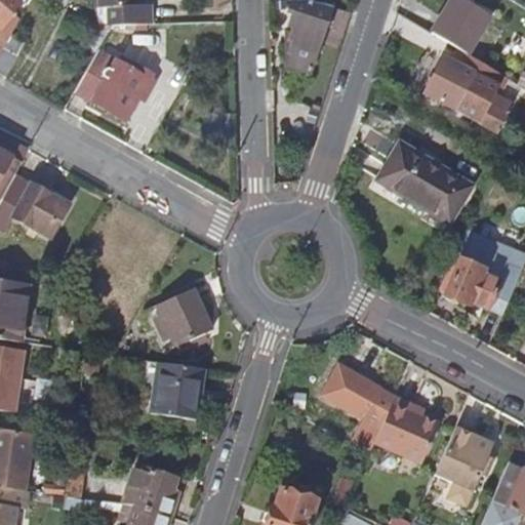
[(9,43),(29,8),(31,5),(23,0),(0,0),(0,32),(3,33),(0,37),(0,38),(8,44),(9,43)]
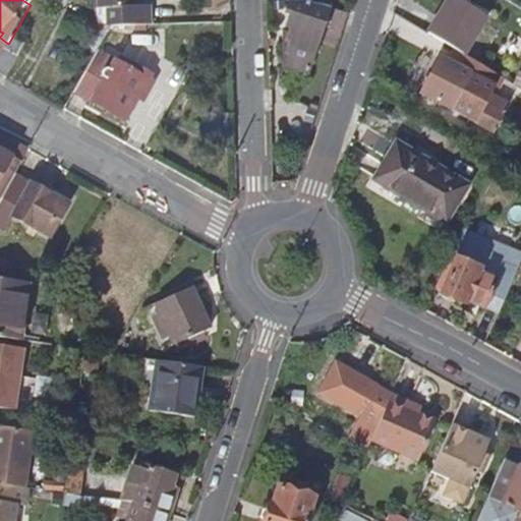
[(103,0),(104,25),(117,25),(137,24),(156,24),(156,6),(130,7),(129,0),(103,0)]
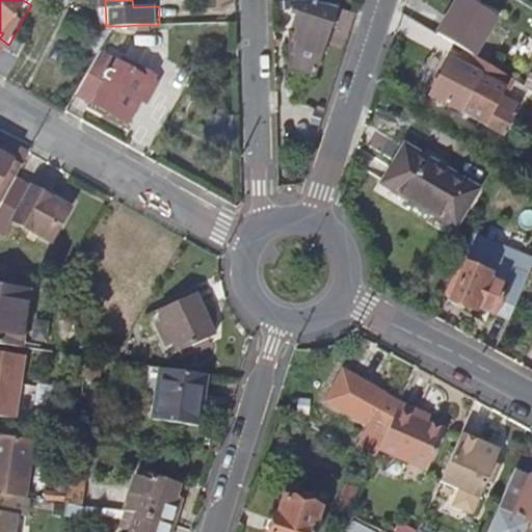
[(474,53),(475,54),(498,16),(472,0),(455,0),(436,30),(474,53)]
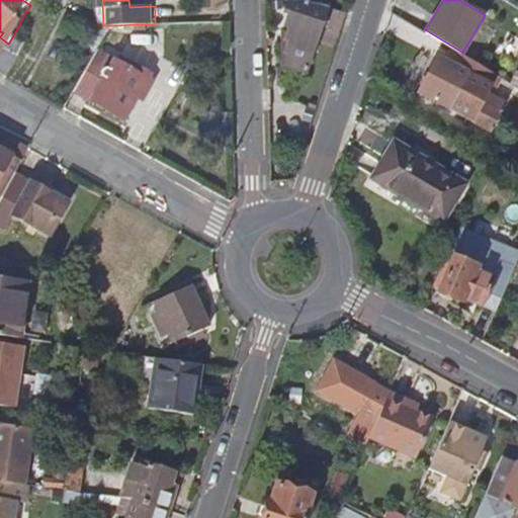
[(300,1),(288,1),(290,70),(307,75),(328,9),(300,1)]
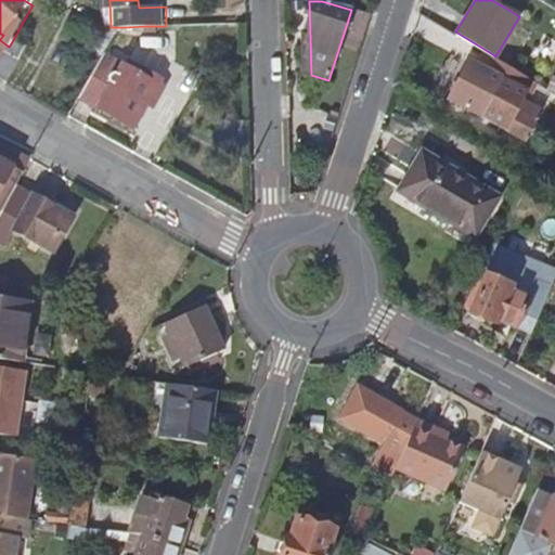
[(146,26),(125,27),(126,42),(146,42),(146,26)]
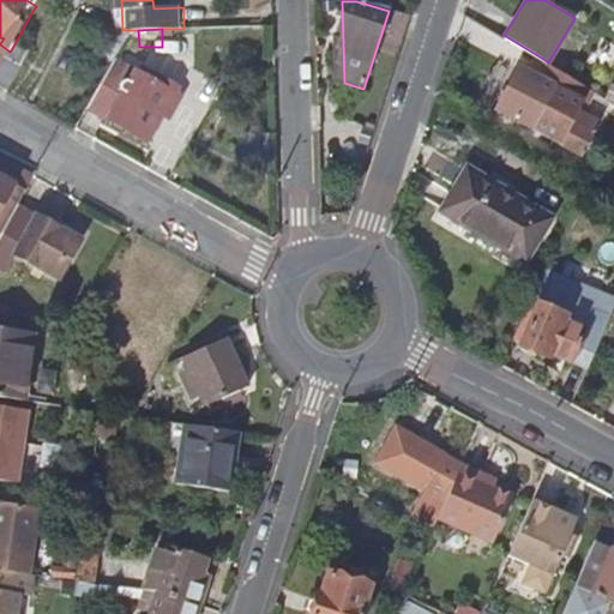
[(0,67),(0,85),(10,91),(28,60),(11,50),(10,52),(0,67)]
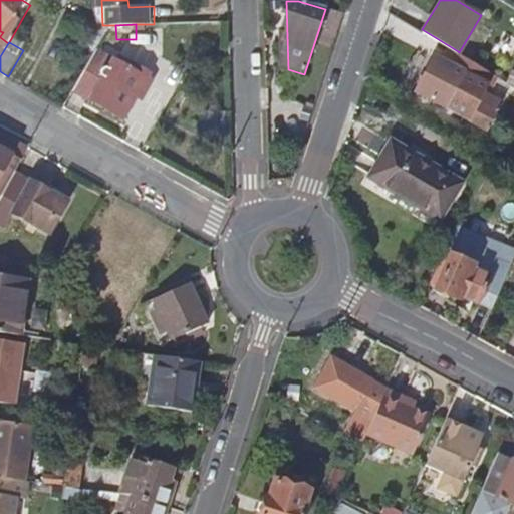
[(458,51),(453,63),(490,81),(494,73),(459,52),(458,51)]
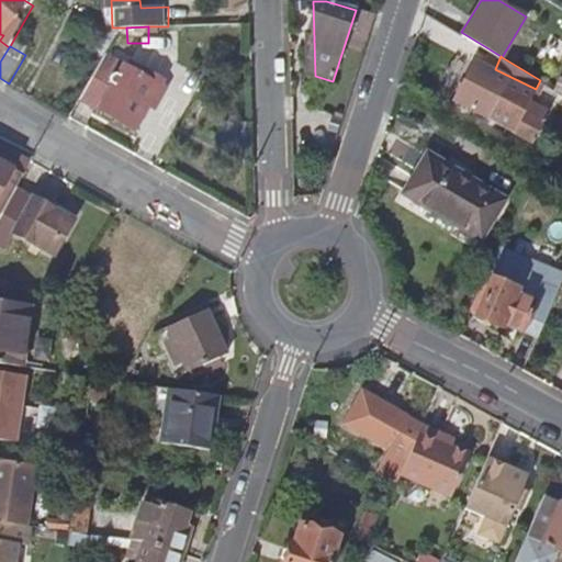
[(107,59),(82,100),(138,131),(152,110),(163,90),(166,86),(147,75),(144,79),(107,59)]
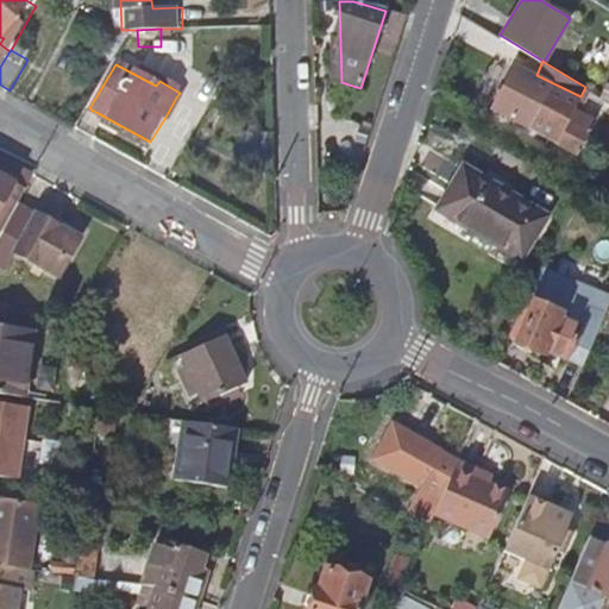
[(537,75),(515,64),(494,107),(581,150),(596,117),(576,106),(581,96),(537,75)]
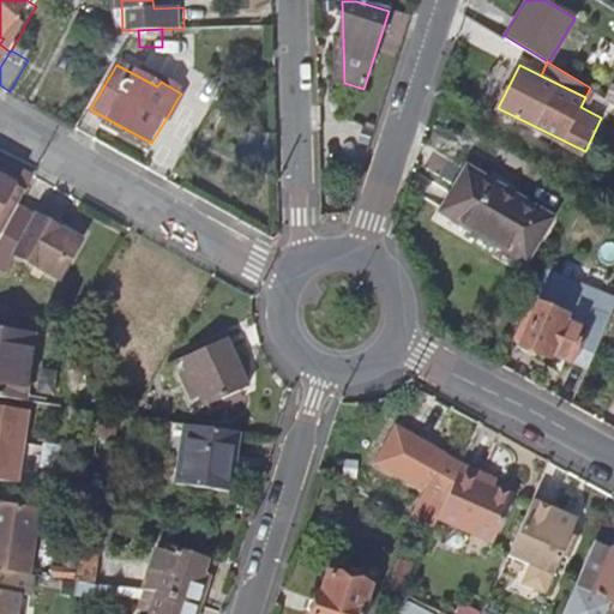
[(505,79),(488,74),(481,100),(498,104),(505,79)]
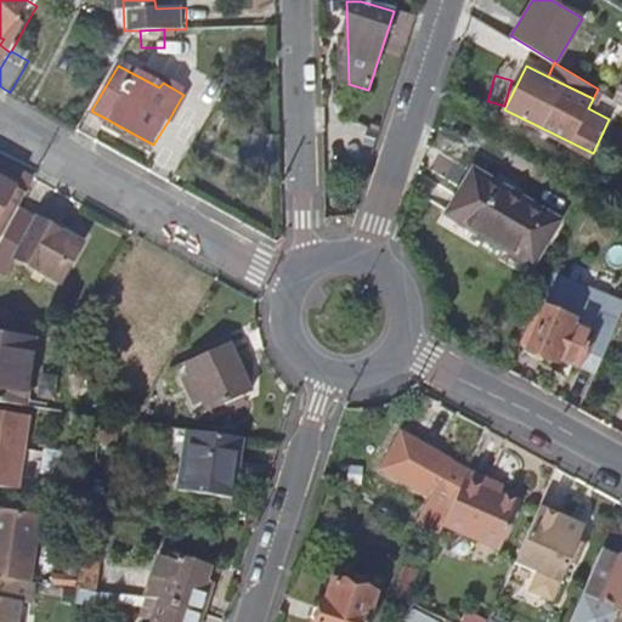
[(187,103),(180,100),(168,122),(174,125),(187,103)]
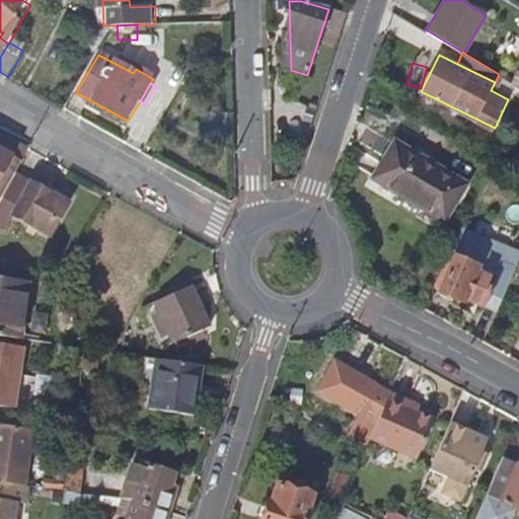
[(29,148),(5,134),(0,143),(0,199),(13,176),(29,148)]
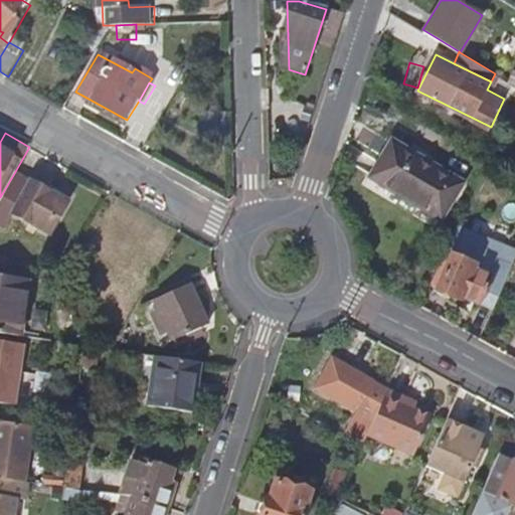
[(441,218),(463,182),(393,140),(371,176),(441,218)]
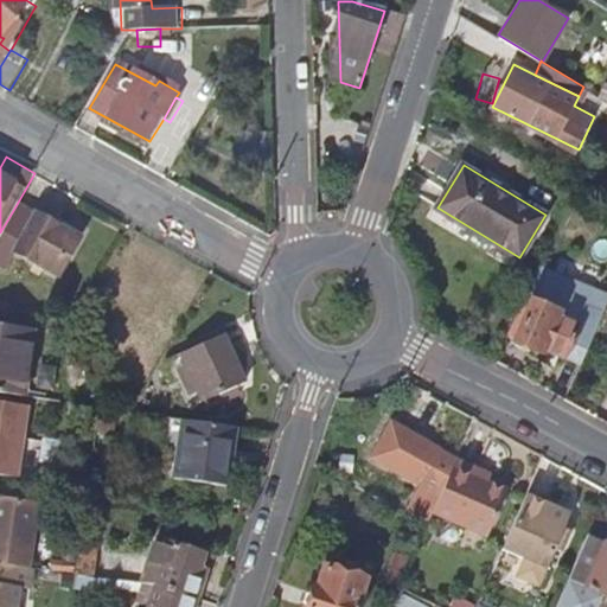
[(16,206),(0,232),(0,262),(6,266),(14,250),(59,274),(80,236),(36,212),(34,216),(16,206)]
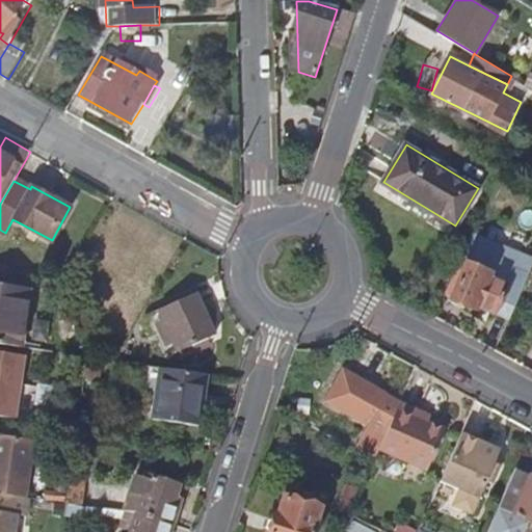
[(468,261),(450,299),(483,314),(486,309),(496,313),(508,285),(491,277),(494,272),(468,261)]
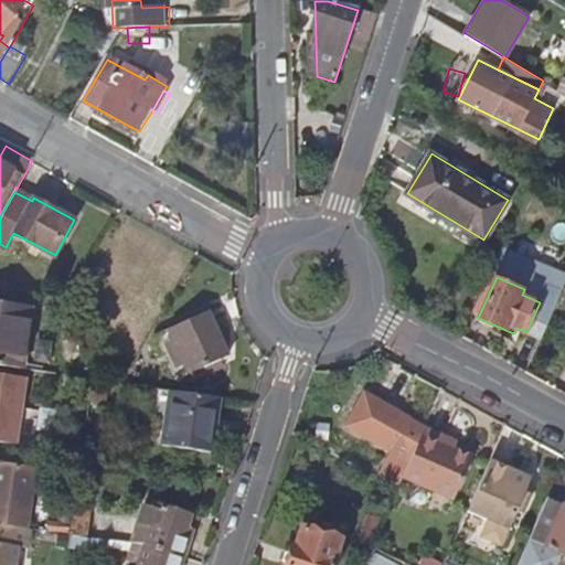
[(0,365),(19,369),(28,302),(0,298),(0,365)]
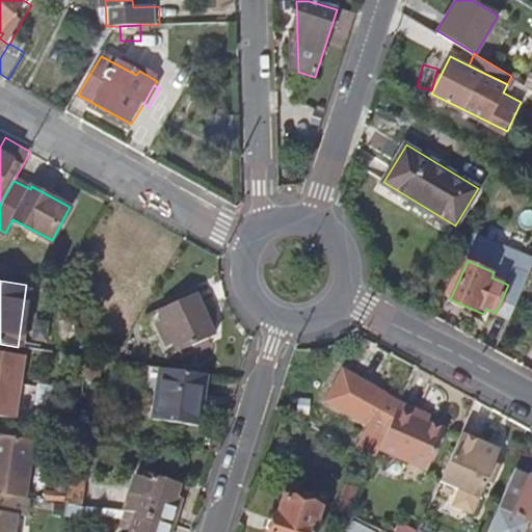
[(158,315),(176,358),(214,343),(195,299),(158,315)]
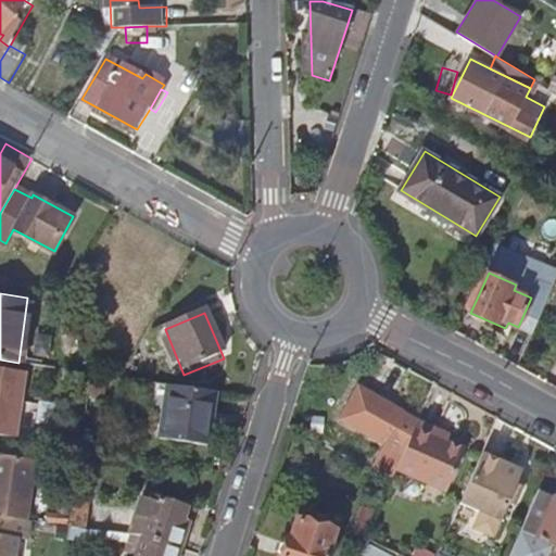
[(0,434),(19,438),(28,371),(0,367),(0,434)]
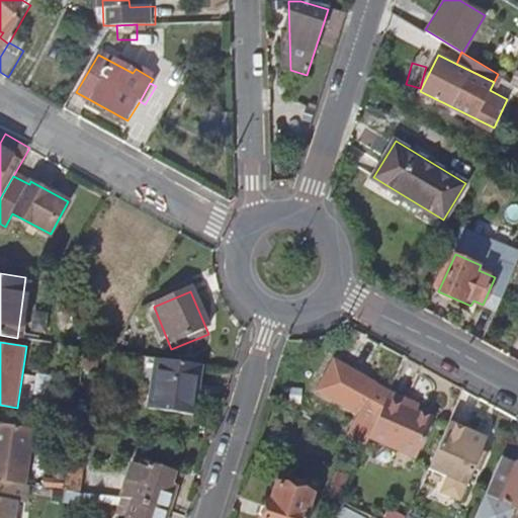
[(91,354),(91,349),(86,348),(83,370),(93,371),(95,355),(91,354)]
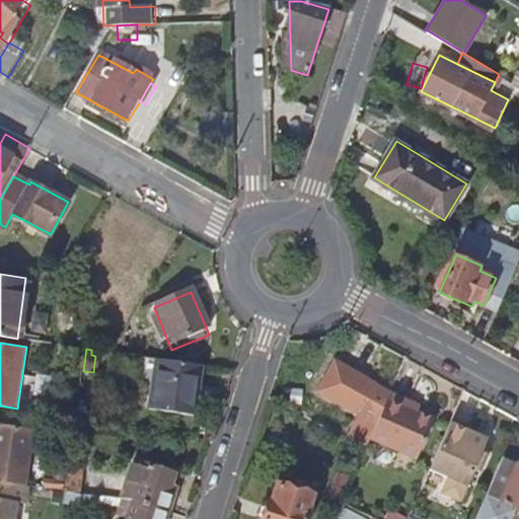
[(201,366),(156,359),(150,391),(148,409),(193,416),(201,366)]
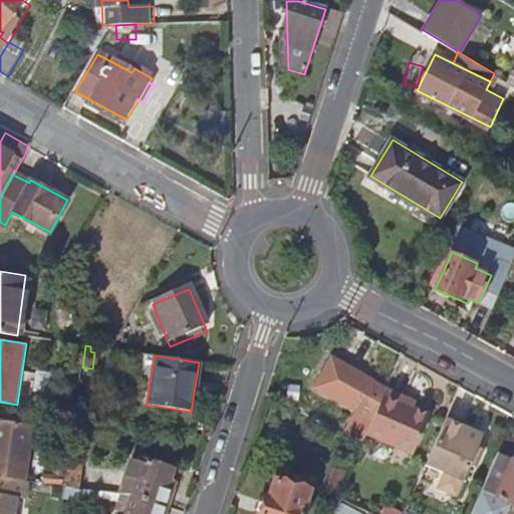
[(374,380),(333,358),(317,388),(357,410),(355,415),(371,424),(387,390),(373,382),(374,380)]
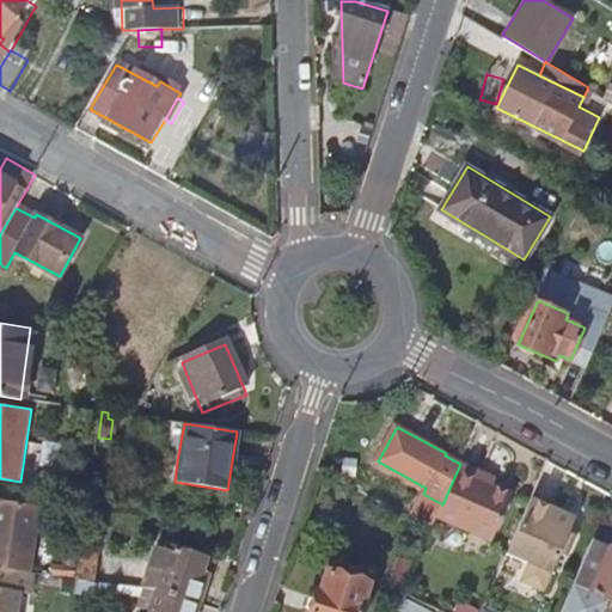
[(442,505),(436,515),(493,540),(513,494),(478,478),(481,472),(460,464),(442,505)]
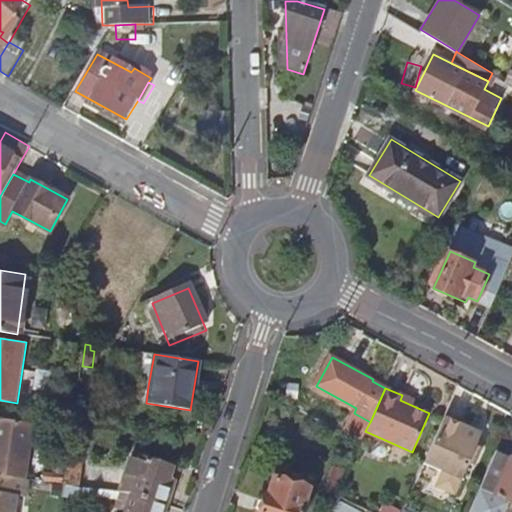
[(486,422),(449,406),(429,451),(423,467),(459,483),(486,422)]
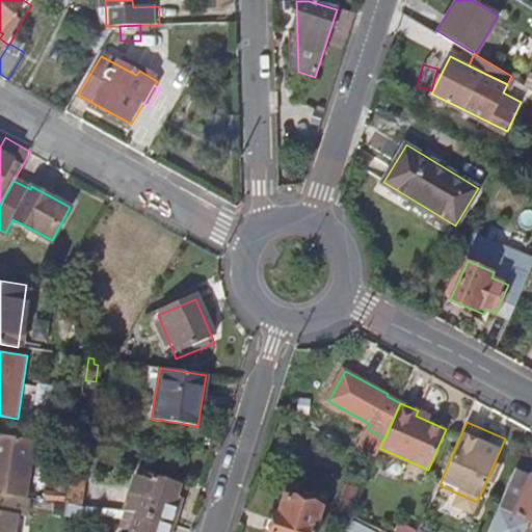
[(0,495),(25,499),(32,443),(0,437),(0,495)]
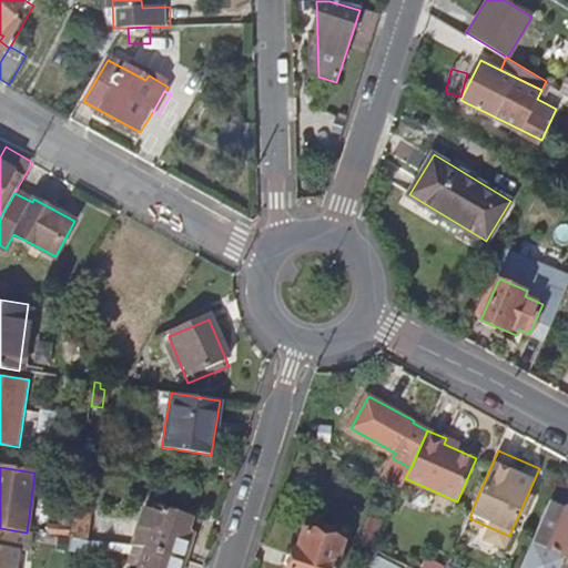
[(567,506),(551,498),(534,539),(520,567),(543,567),(553,547),(567,554),(567,506)]
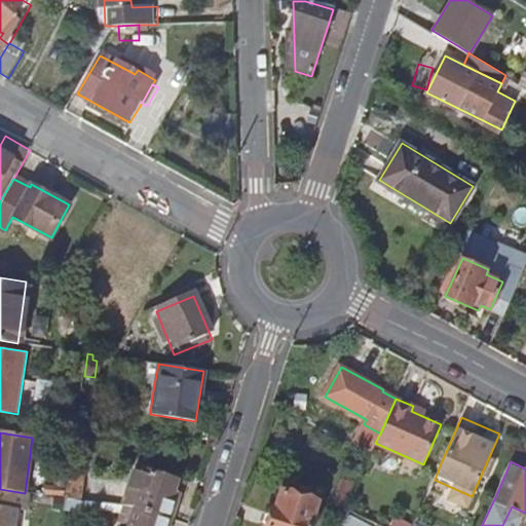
[(78,500),(83,466),(68,464),(63,498),(78,500)]
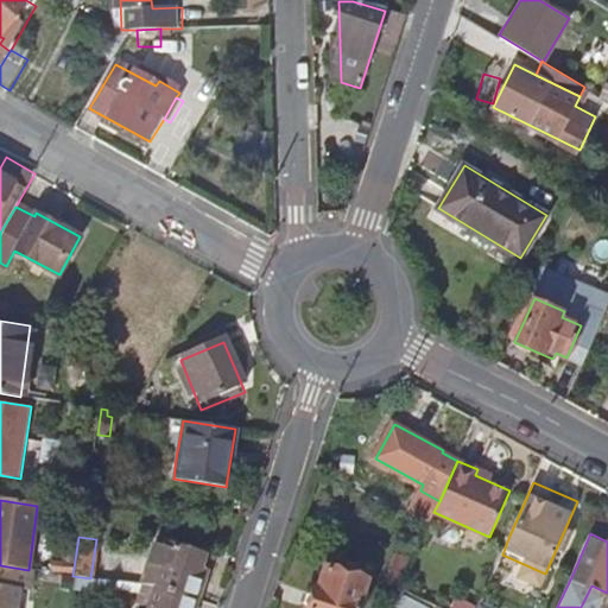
[(204,557),(170,546),(168,551),(154,548),(143,587),(156,588),(197,601),(203,581),(197,577),(204,557)]
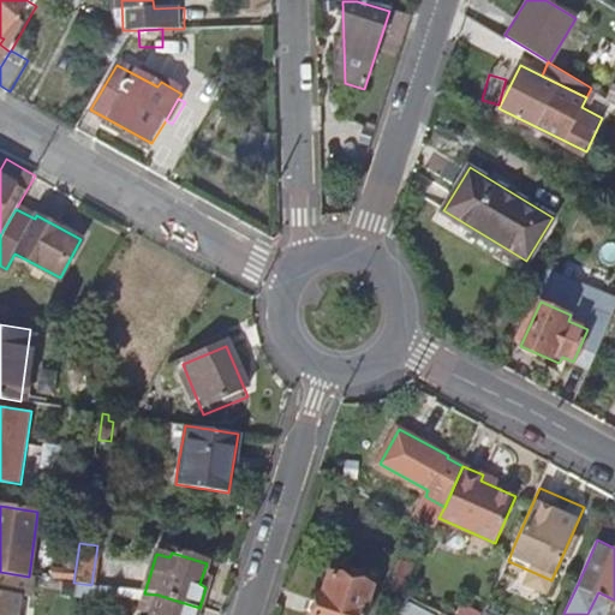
[(323,571),(309,614),(360,614),(371,585),(323,571)]
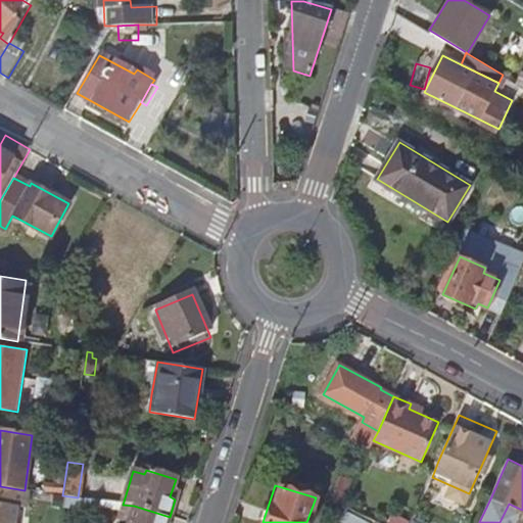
[(0,486),(0,522),(13,522),(16,508),(26,509),(28,490),(25,490),(0,486)]
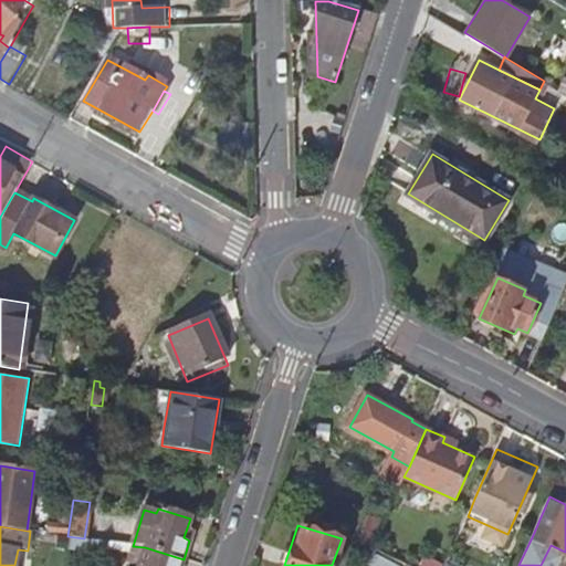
[(134,565),(139,565),(145,547),(133,546),(127,564),(134,565)]
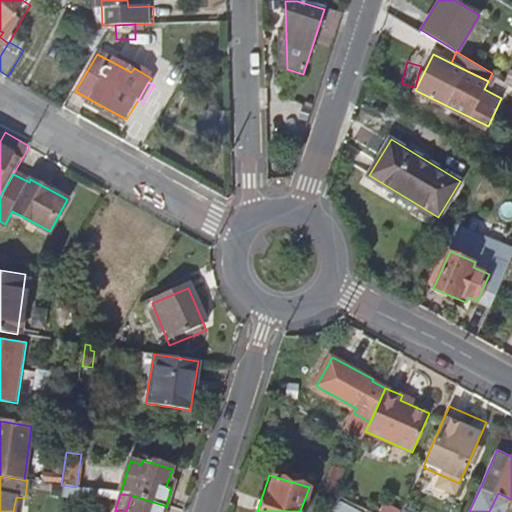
[(131,495),(126,511),(163,511),(166,506),(131,495)]
